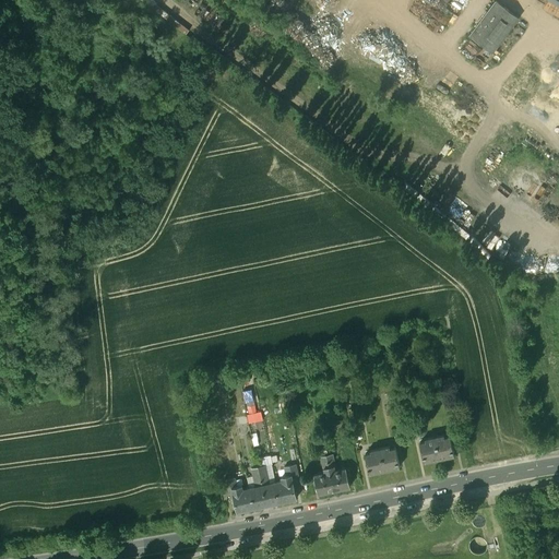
[(498,3),(472,38),(495,55),(521,20),(498,3)]
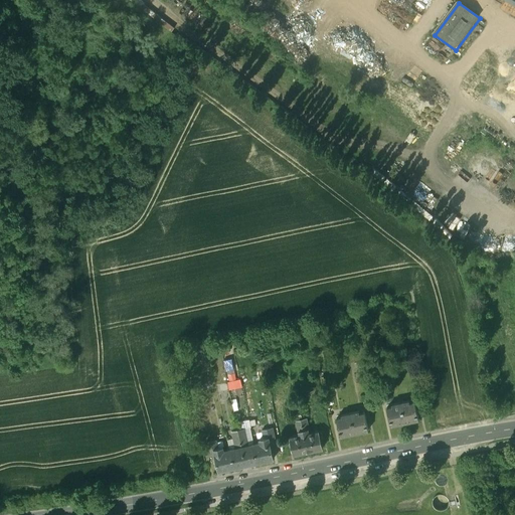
[(346,65),(335,57),(331,61),(342,70),(346,65)]
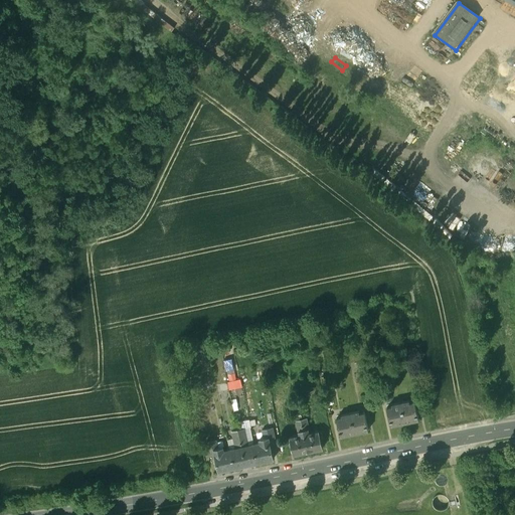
[(435,77),(426,86),(436,94),(443,84),(435,77)]
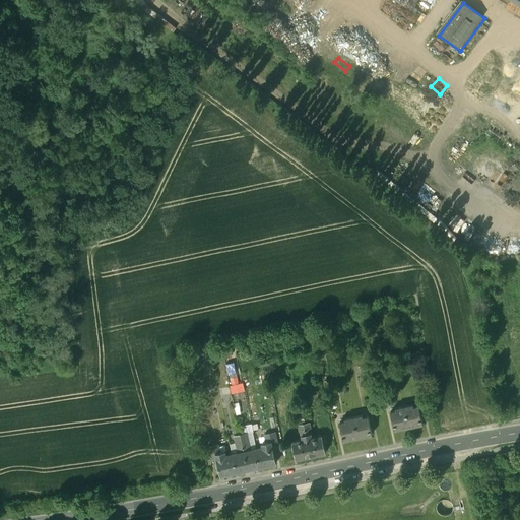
[(499,348),(488,350),(490,364),(501,362),(499,348)]
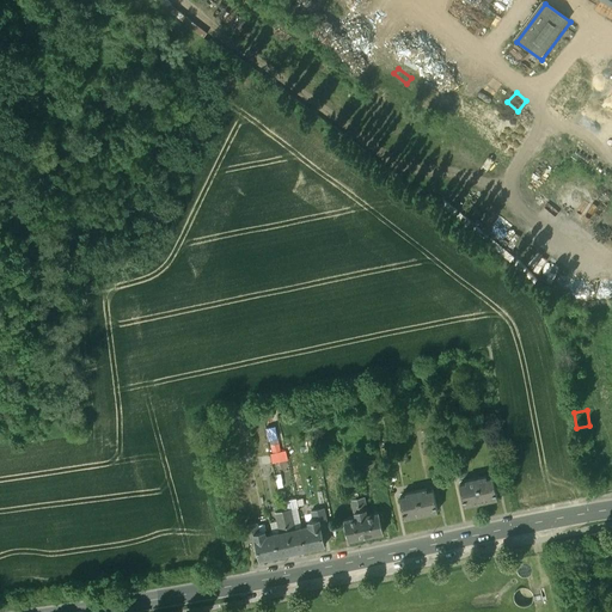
[(279,423),(265,427),(274,463),(287,459),(279,423)]
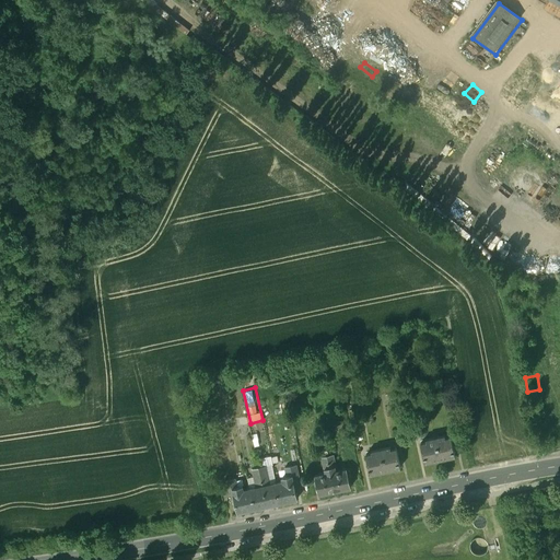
[(451,436),(445,438),(444,435),(435,438),(440,459),(455,456),(451,436)]
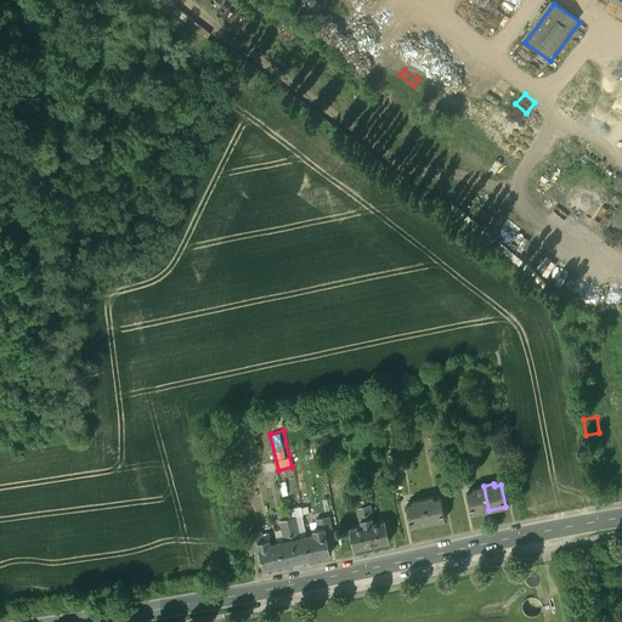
[(358,485),(349,488),(349,493),(354,492),(355,502),(362,501),(358,485)]
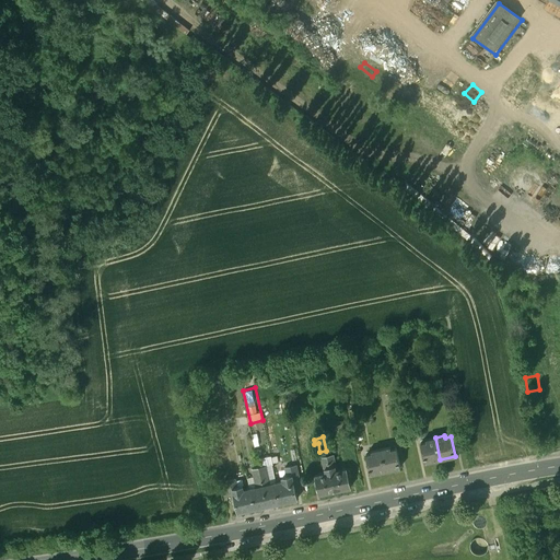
[(426,439),(427,441),(421,443),(424,463),(440,459),(435,438),(426,439)]
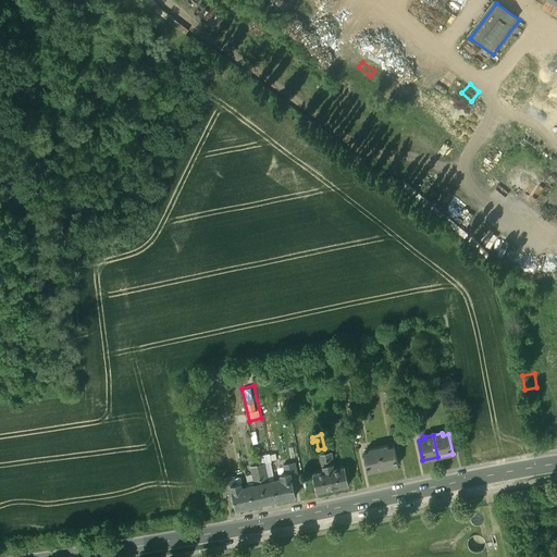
[(387,445),(379,446),(383,468),(398,465),(394,445),(388,447),(387,445)]
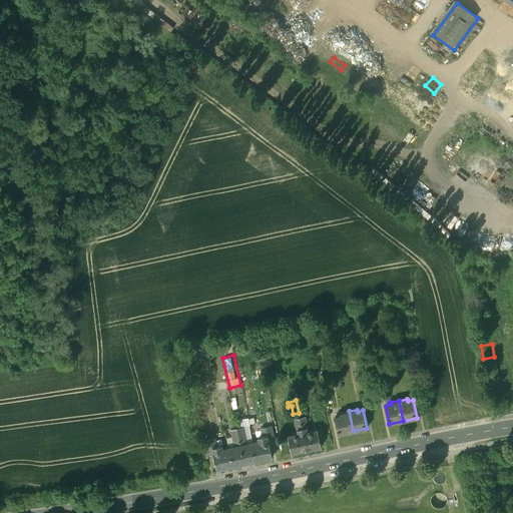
[(349,411),(340,413),(341,415),(335,416),(339,434),(353,431),(349,411)]
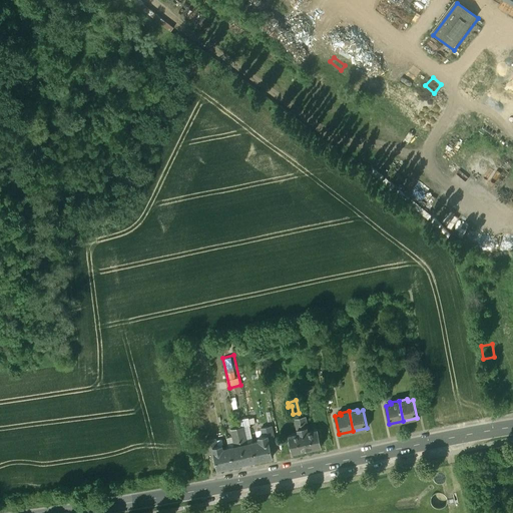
[(318,430),(308,432),(307,428),(308,428),(306,417),(304,417),(300,418),(307,450),(322,447),(319,435),(321,434),(320,430),(318,430)]
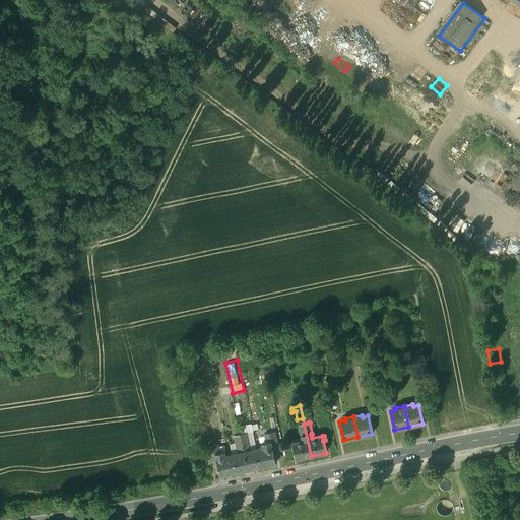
[(302,440),(293,442),(290,443),(291,447),(294,447),(296,459),(311,456),(304,424),(298,425),(301,436),(302,436),(302,440)]
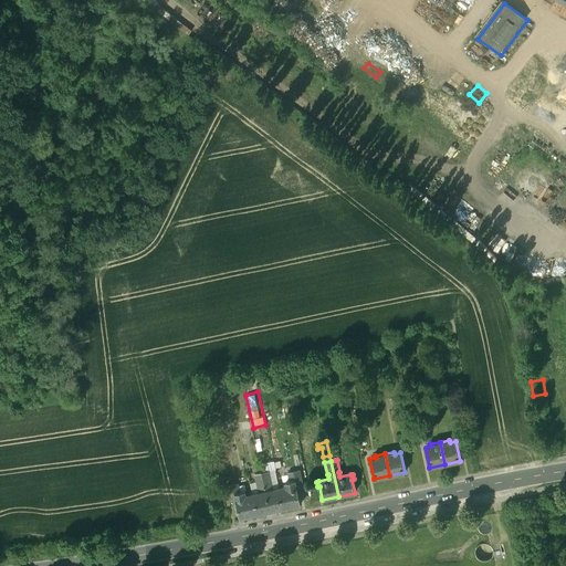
[(275,470),(269,471),(262,472),(270,512),(275,511),(275,510),(283,509),(278,489),(279,489),(275,470)]
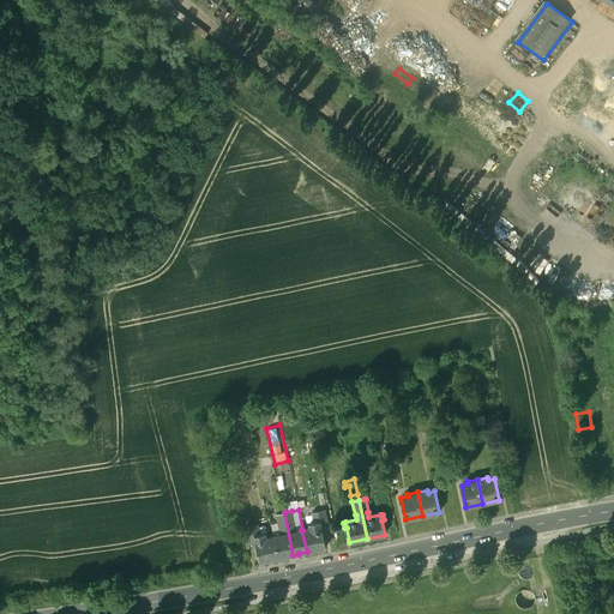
[(325,510),(312,512),(314,522),(309,523),(309,528),(302,530),(301,530),(307,552),(326,547),(321,528),(329,527),(325,510)]
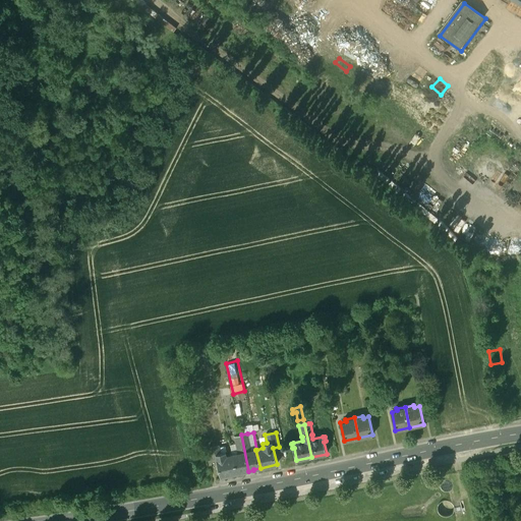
[(241,435),(235,437),(238,454),(233,455),(237,473),(243,471),(243,472),(248,471),(241,435)]
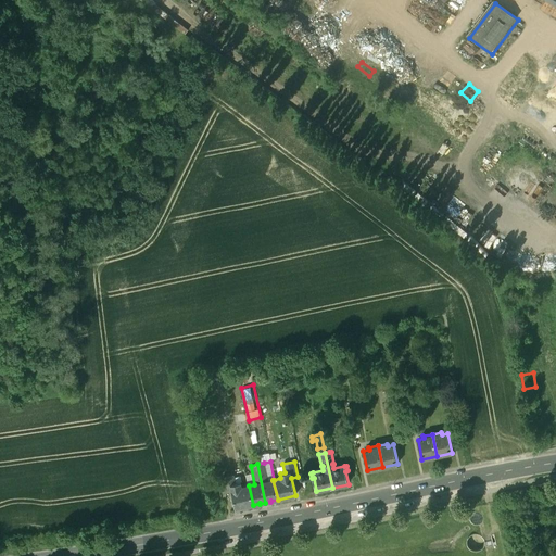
[(240,482),(236,483),(234,475),(223,477),(226,492),(231,491),(236,508),(253,505),(249,485),(241,487),(240,482)]
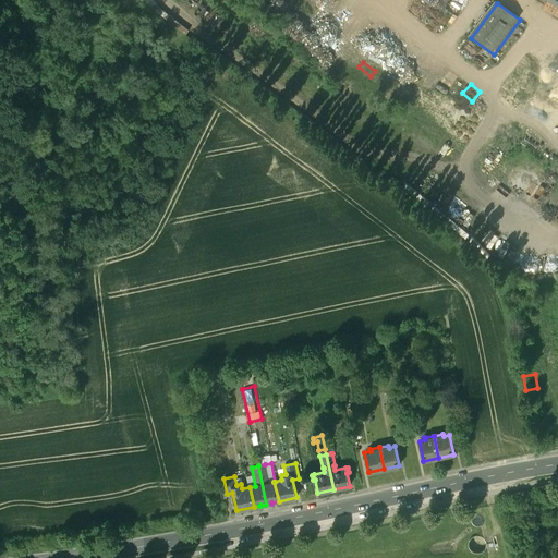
All buildings are outlined.
